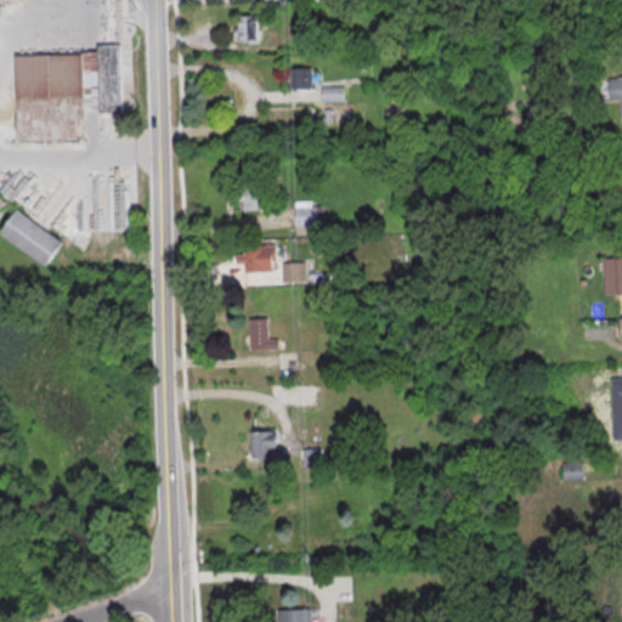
[(258,43),(258,16),(236,16),(236,43),(258,43)]
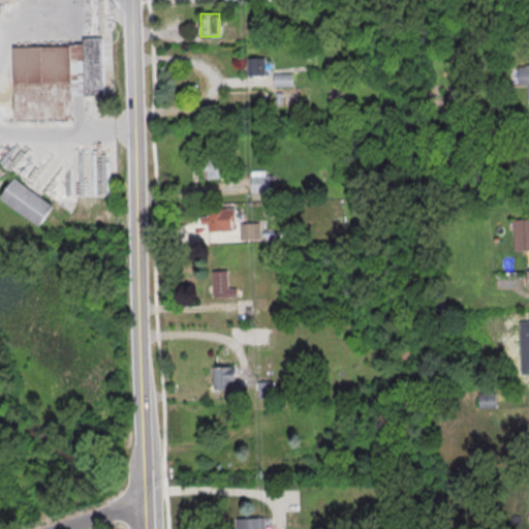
[(11,48),(86,44),(86,38),(103,38),(105,95),(74,96),(74,117),(16,120),(11,48)]
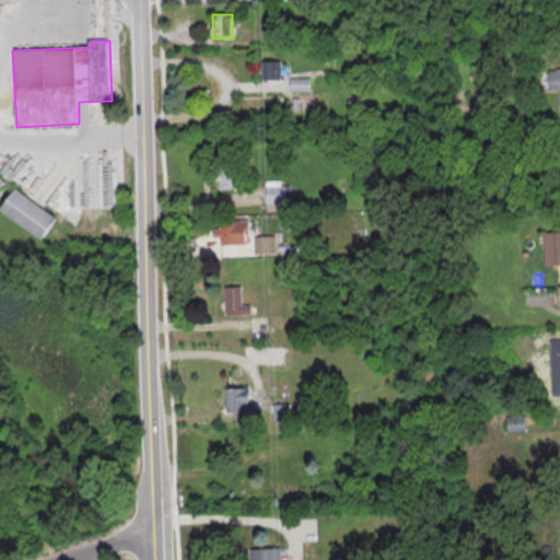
[(261,80),(281,80),(281,60),(261,60),(261,80)]
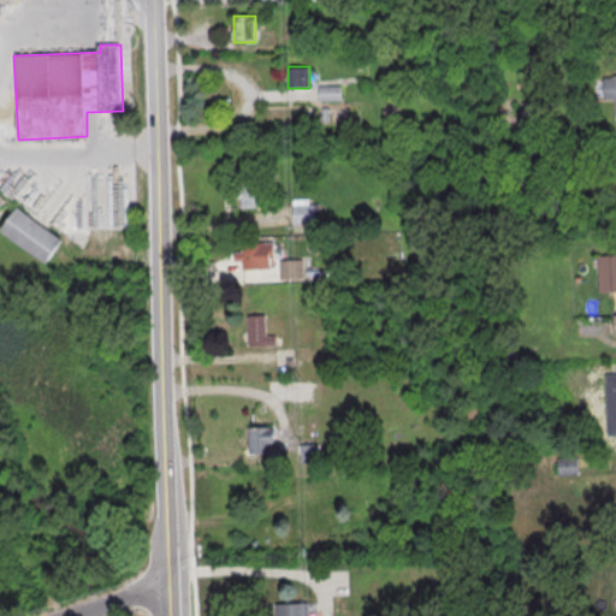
[(615,116),(611,117),(610,100),(600,100),(599,78),(609,77),(609,76),(615,75),(615,116)]
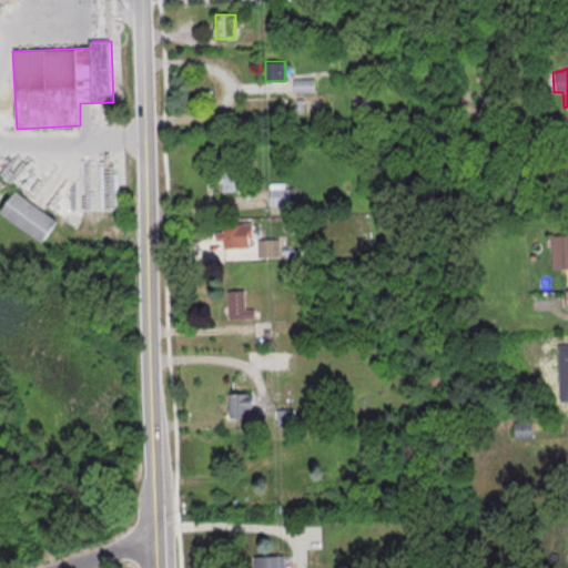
[(295,91),(313,91),(313,79),(295,79),(295,91)]
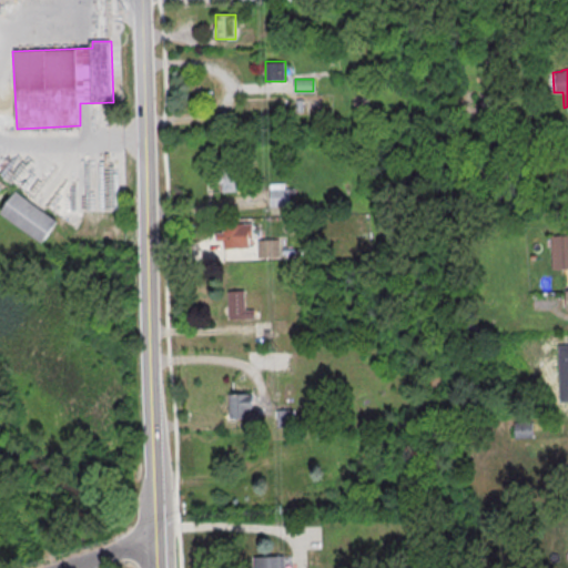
[(222,191),(242,191),(242,174),(222,174),(222,191)]
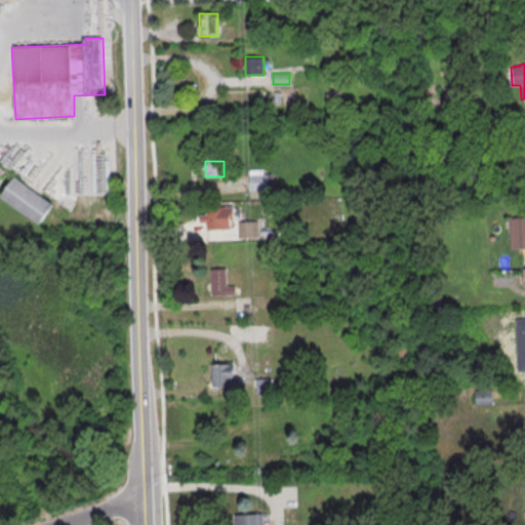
[(271,173),(248,173),(248,191),(271,191),(271,173)]
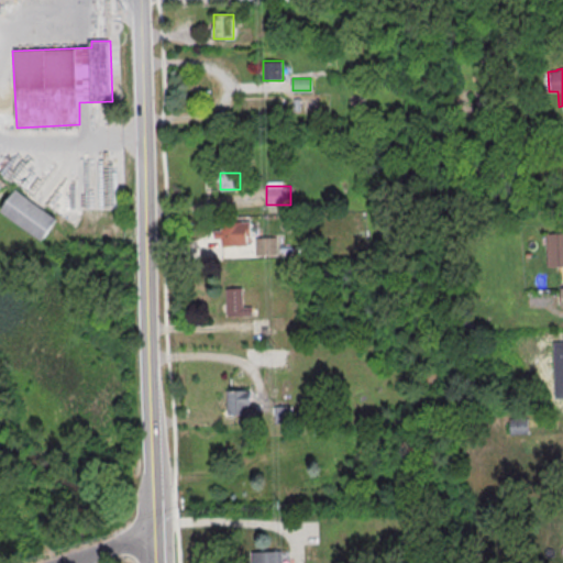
[(1,211),(17,191),(57,220),(42,240),(1,211)]
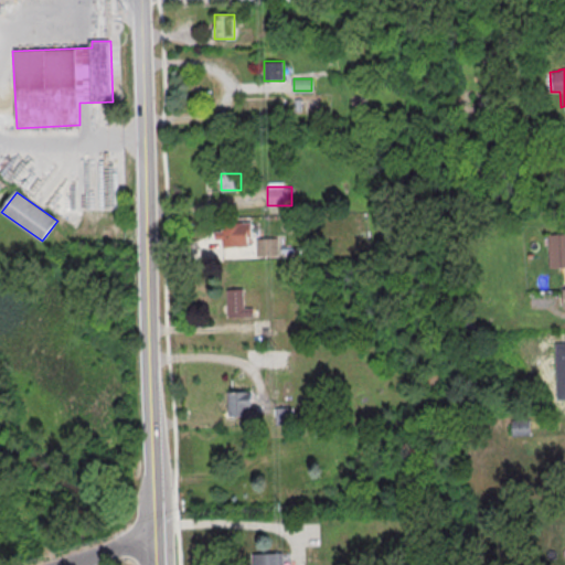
[(251,222),(222,222),(222,245),(251,245),(251,222)]
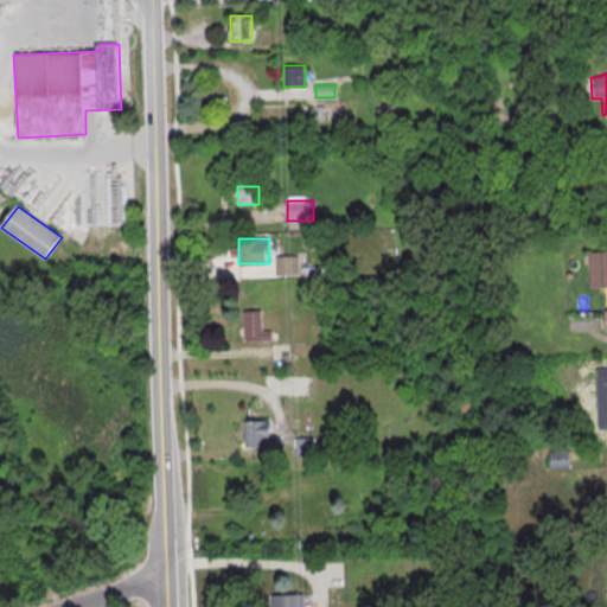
[(583,250),(605,249),(605,240),(606,238),(606,286),(585,287),(583,250)]
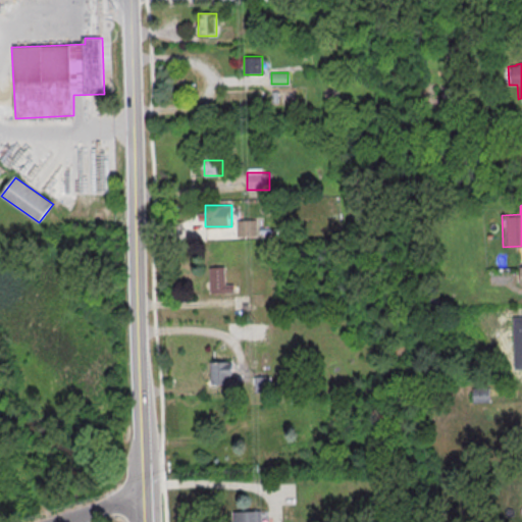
[(238,219),(238,236),(257,236),(257,219),(238,219)]
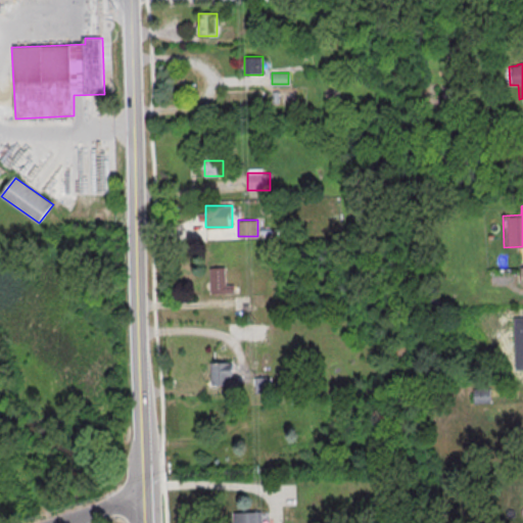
[(206,267),(207,293),(231,292),(231,284),(223,284),(223,266),(206,267)]
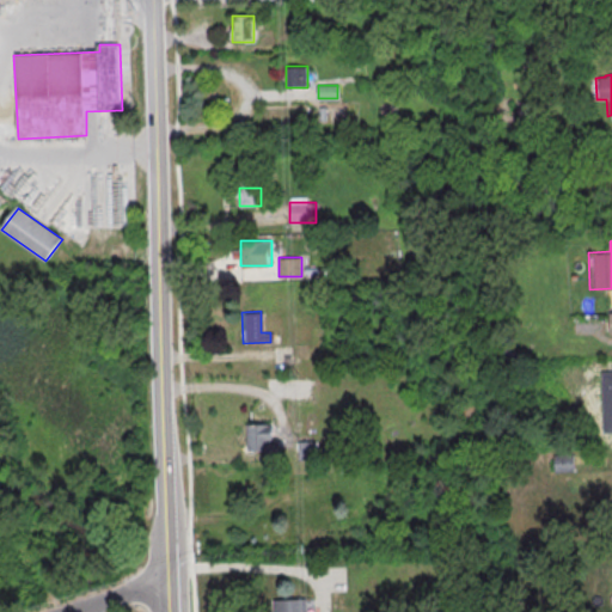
[(273,451),(273,423),(246,423),(246,451),(273,451)]
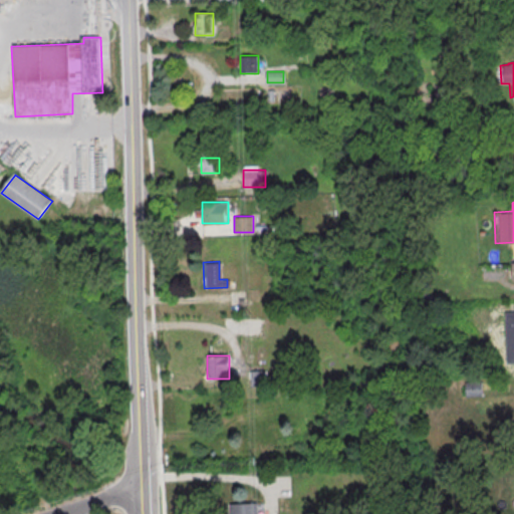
[(256,513),(256,503),(243,504),(243,513),(256,513)]
